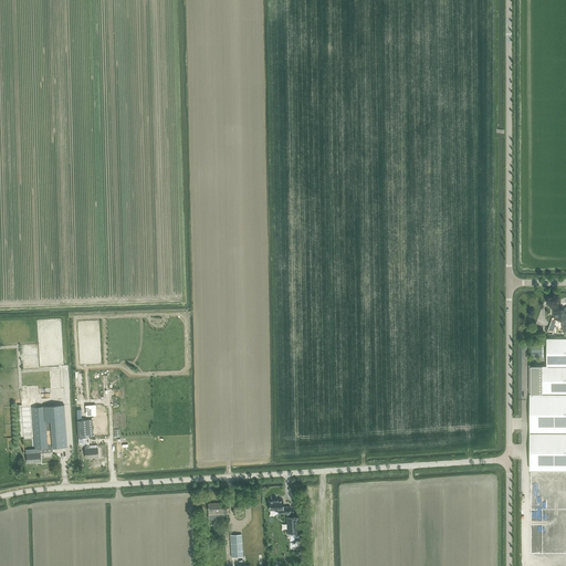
[(558,312),(555,312),(555,318),(555,320),(556,320),(556,318),(562,318),(562,325),(565,324),(565,306),(565,307),(565,308),(564,310),(558,310),(558,312)]
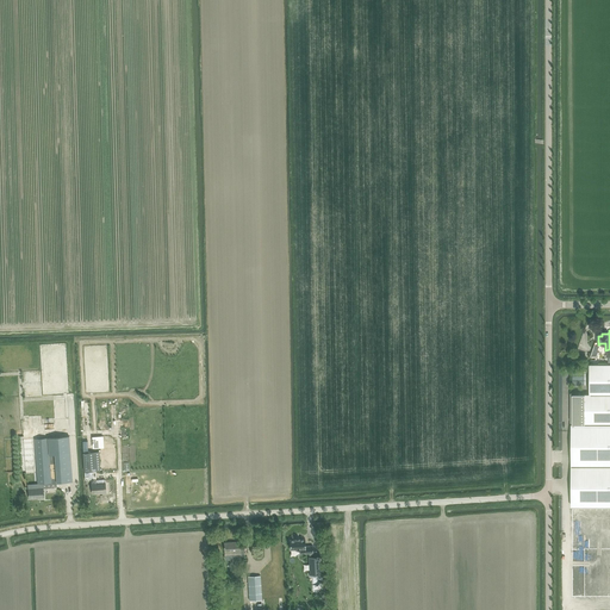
[(591,394),(572,394),(572,508),(609,506),(609,365),(591,365),(591,394)]
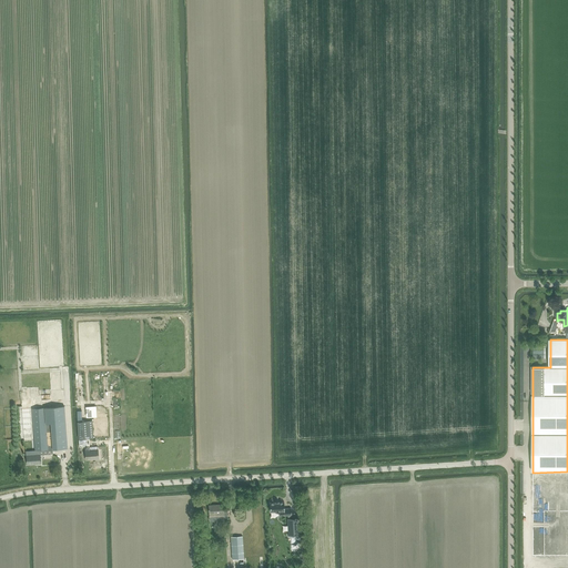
[(40,449),(68,447),(64,406),(32,408),(36,454),(26,455),(27,464),(41,463),(40,449)]
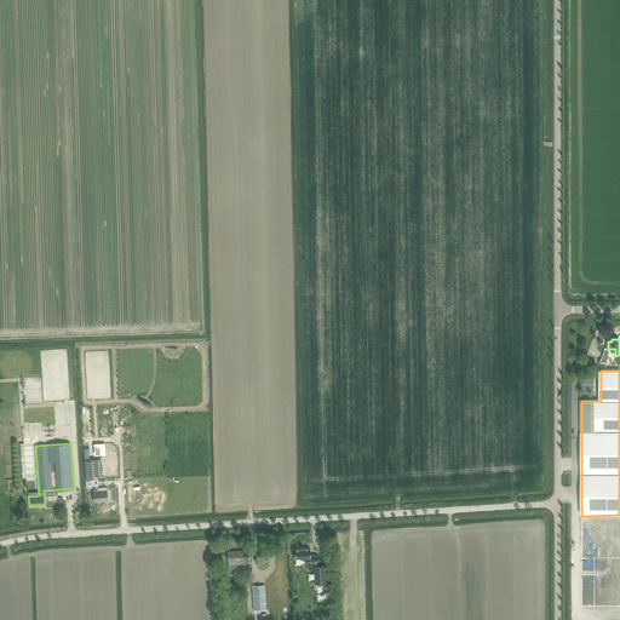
[(85,460),(86,480),(102,478),(101,459),(85,460)]
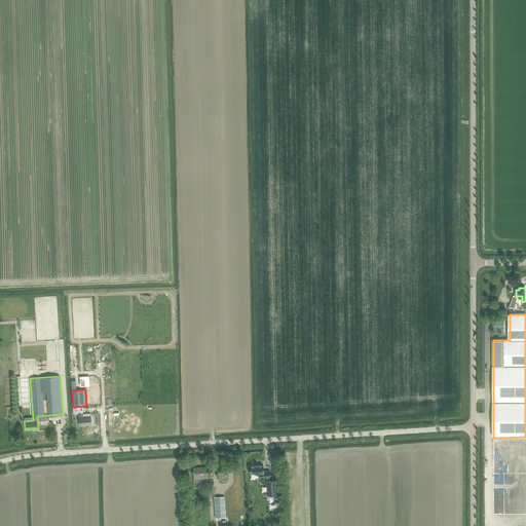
[(78,413),(78,417),(79,417),(79,426),(91,425),(90,416),(82,417),(82,413),(78,413)]
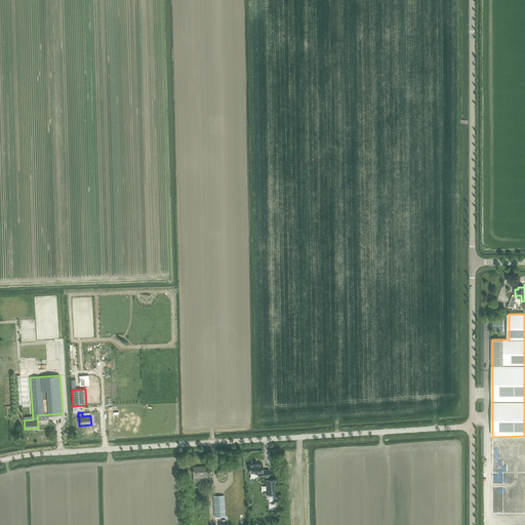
[(524,514),(524,436),(492,437),(492,514),(524,514)]
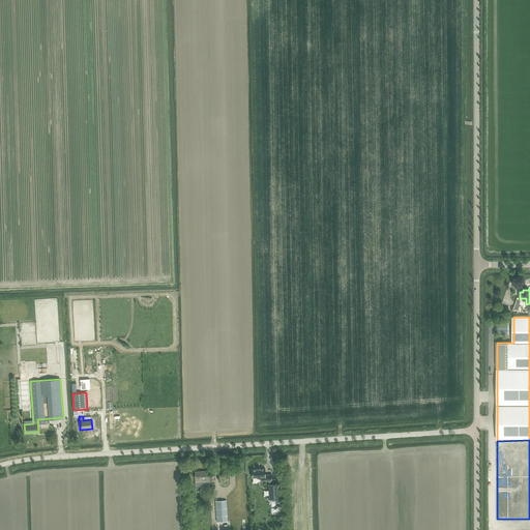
[(257,469),(252,469),(252,478),(260,477),(260,481),(269,480),(271,480),(272,480),(271,474),(265,474),(265,468),(260,469),(260,468),(257,468),(257,469)]
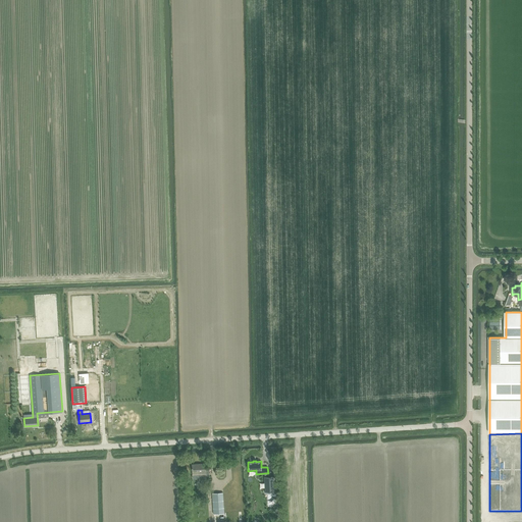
[(205,464),(192,464),(193,474),(193,479),(206,478),(206,477),(210,476),(209,469),(205,469),(205,464)]
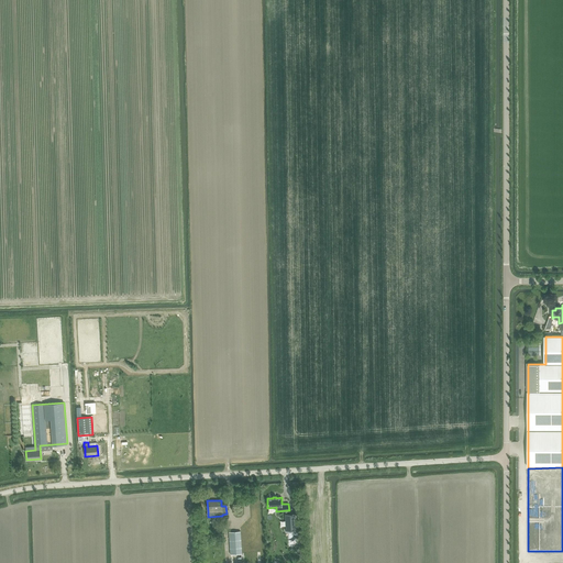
[(286,514),(285,514),(285,531),(296,530),(295,514),(288,514),(288,510),(286,510),(286,514)]
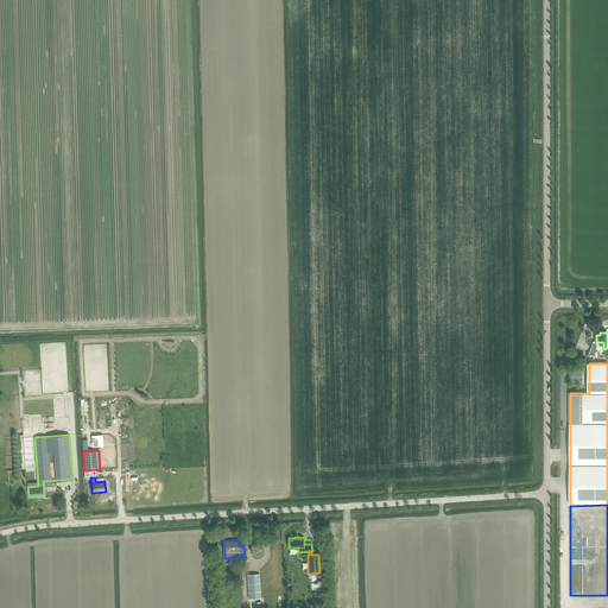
[(260,572),(247,574),(248,599),(261,597),(260,572)]
